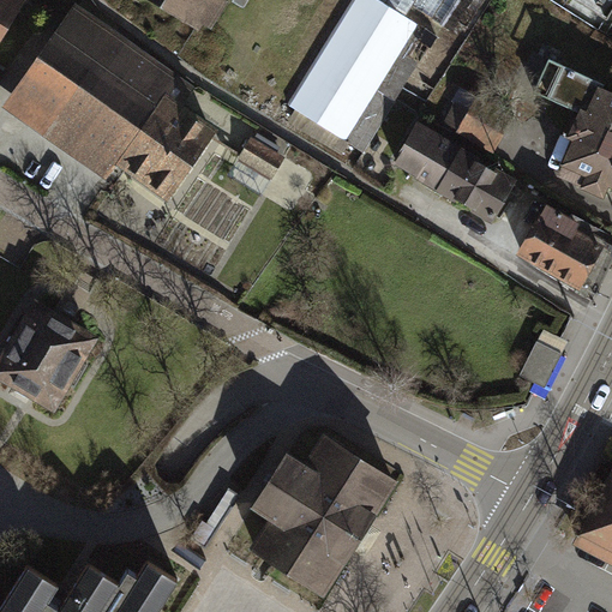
[(0,42),(25,1),(22,0),(0,0),(0,42)]
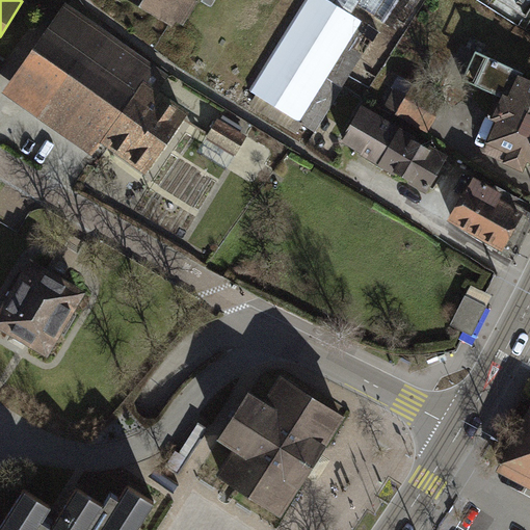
[(121,0),(174,30),(177,26),(184,30),(197,6),(191,2),(191,0),(121,0)]
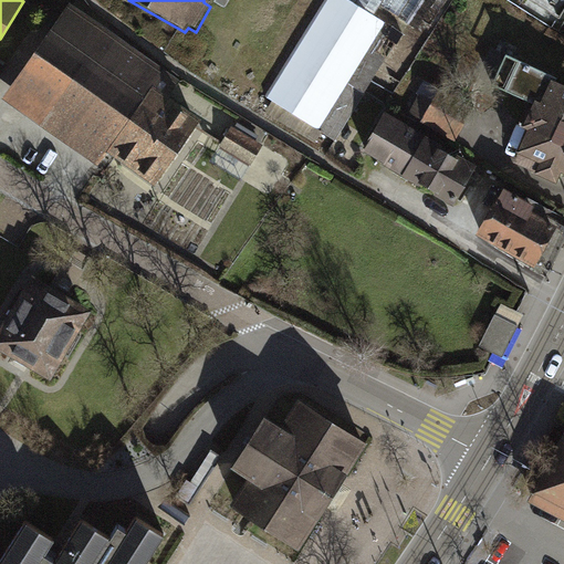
[(388,32),(337,0),(326,0),(264,100),(331,142),(380,63),(372,58),(388,32)]
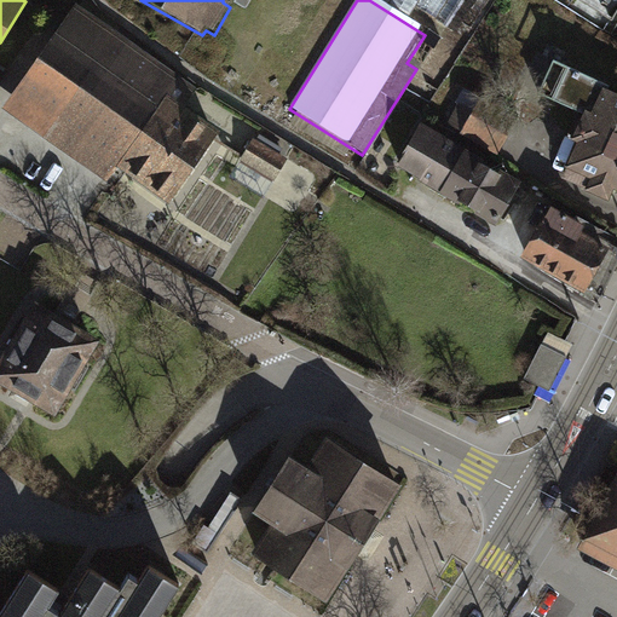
[(402,0),(455,30),(473,0),(402,0)]
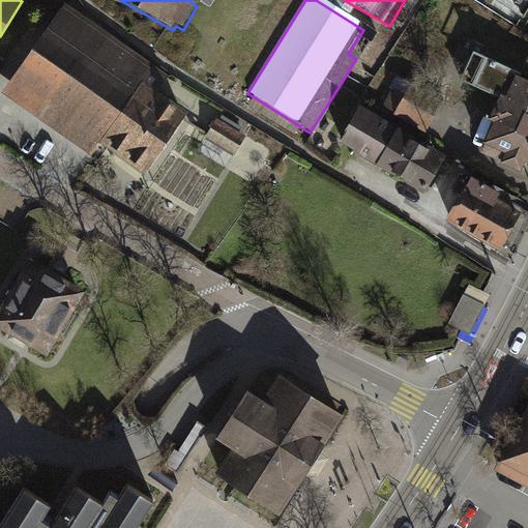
[(527,5),(527,0),(492,0),(522,17),(527,5)]
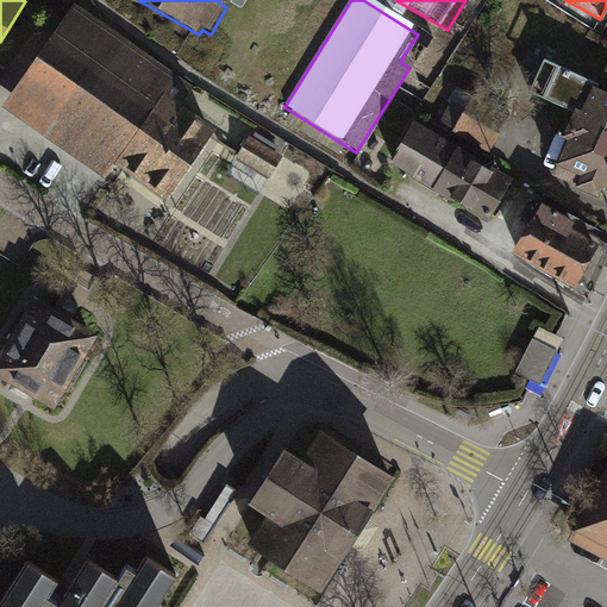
[(104,181),(116,166),(164,97),(176,105),(188,88),(74,4),(1,105),(104,181)]
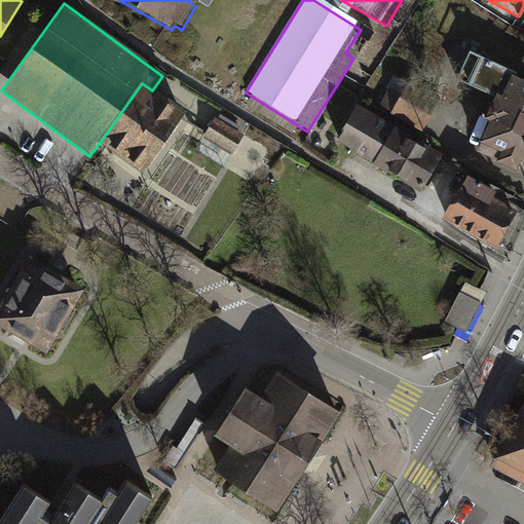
[(520,159),(523,160),(523,78),(515,75),(517,72),(468,50),(455,77),(494,95),(484,117),(490,119),(476,150),(516,167),(520,159)]
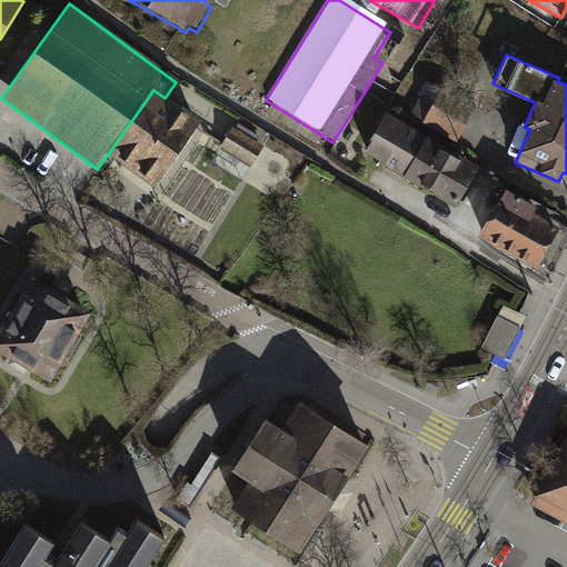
[(165,98),(153,90),(108,155),(152,187),(200,121),(165,98)]
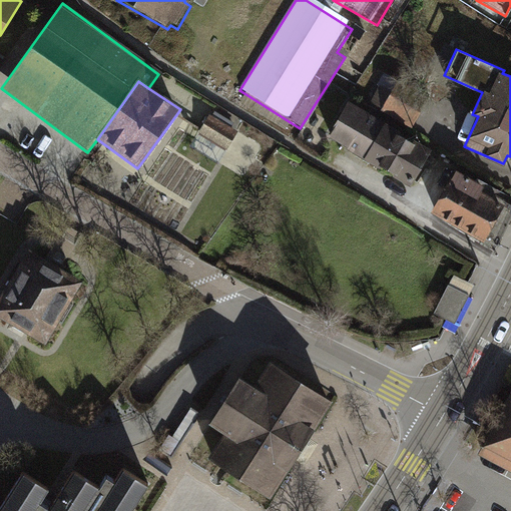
[(378,89),(367,109),(411,133),(428,102),(398,85),(392,97),(378,89)]
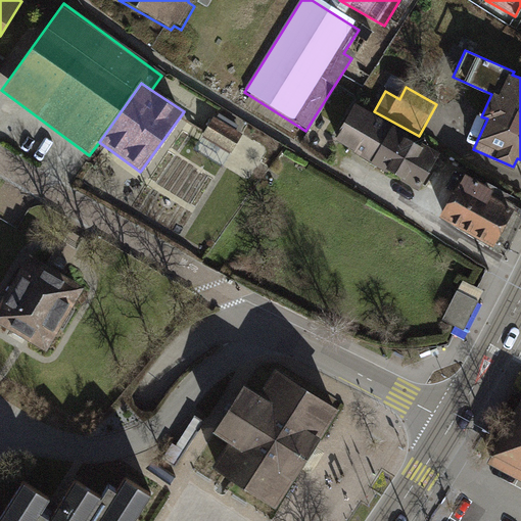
[(403,134),(353,105),(333,140),(416,188),(436,153),(423,146),(422,148),(400,136),(403,134)]
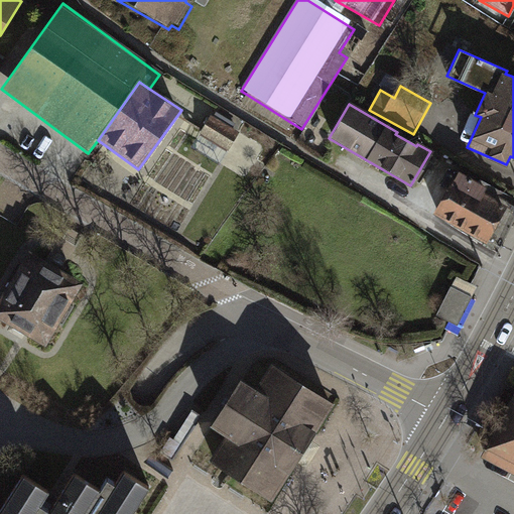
[(211,112),(199,131),(226,149),(239,130),(211,112)]
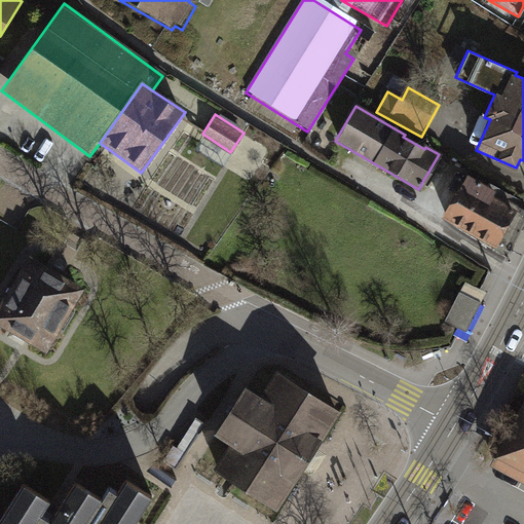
[(468,178),(443,221),(494,249),(516,212),(493,199),(496,193),(468,178)]
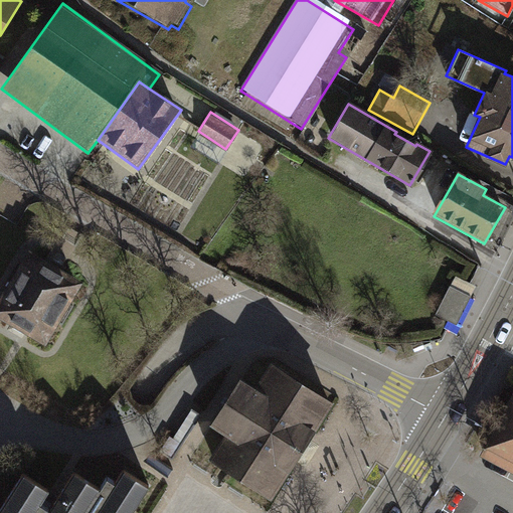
[(55,268),(28,251),(0,299),(0,317),(18,329),(45,345),(81,284),(55,268)]
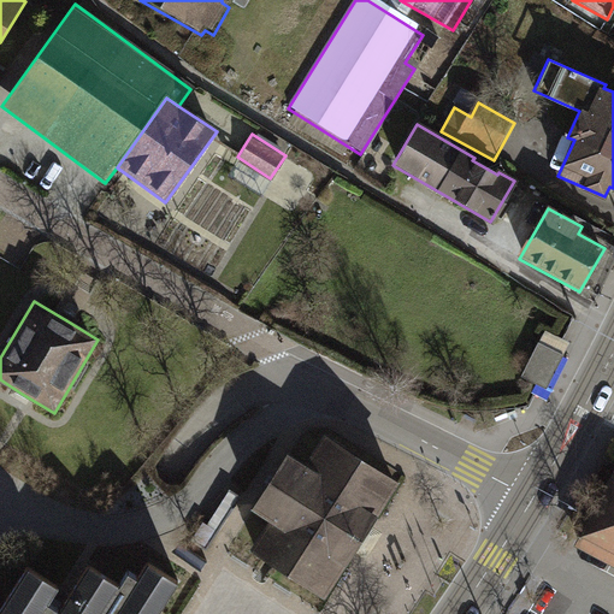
[(561,359),(537,347),(521,377),(545,389),(561,359)]
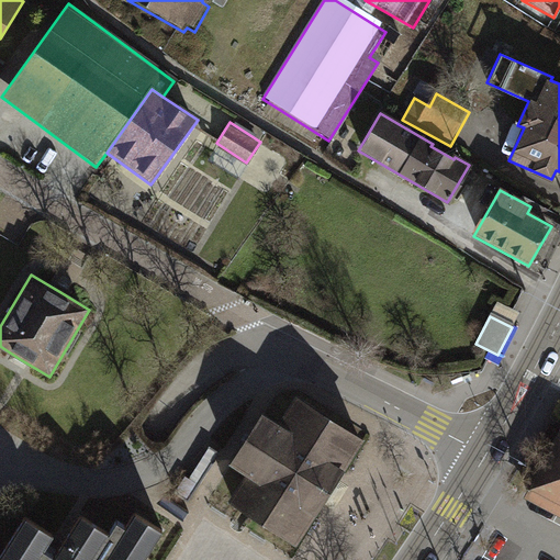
[(362,439),(295,396),(279,421),(267,413),(264,411),(246,438),(230,465),(247,476),(244,480),(231,502),(243,510),(247,512),(250,514),(295,542),(320,505),(328,493),(335,481),(362,439)]
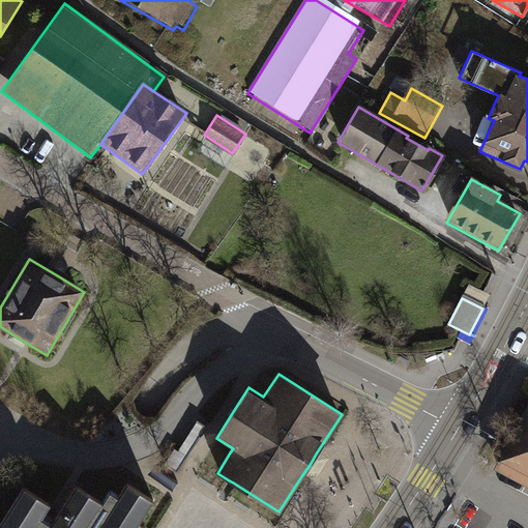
[(527,403),(521,418),(494,469),(527,487),(527,403)]
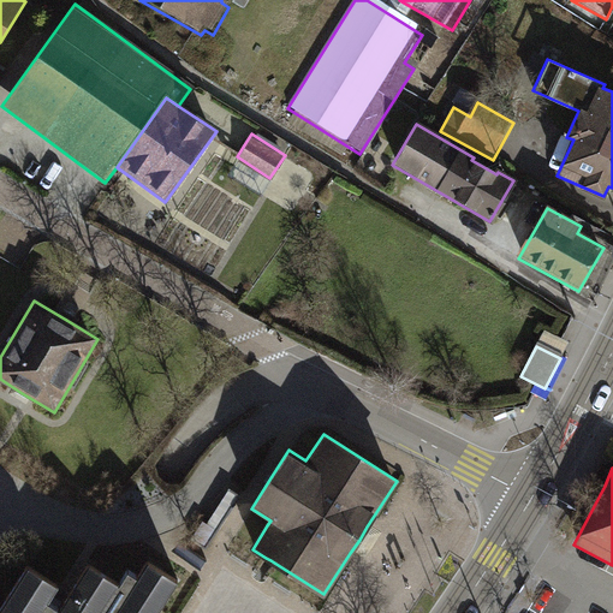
[(204,561),(177,545),(172,554),(200,571),(202,566),(204,561)]
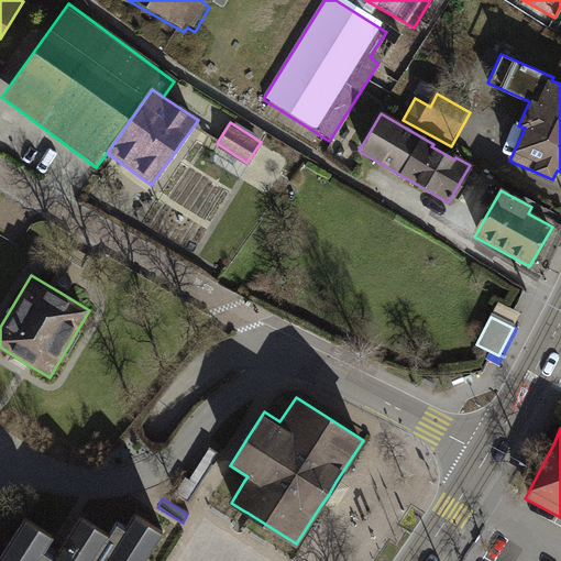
[(54,535),(25,517),(0,557),(0,560),(144,560),(164,531),(138,514),(128,530),(119,525),(112,534),(80,514),(54,557),(50,553),(45,550),(54,535)]
